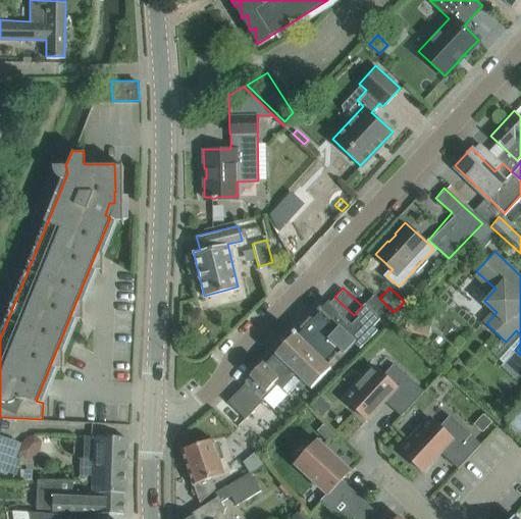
[(383,323),(394,313),(374,294),(362,306),(356,313),(359,316),(352,323),(345,316),(337,323),(345,330),(355,340),(354,342),(359,347),(377,329),(372,325),(378,318),(383,323)]
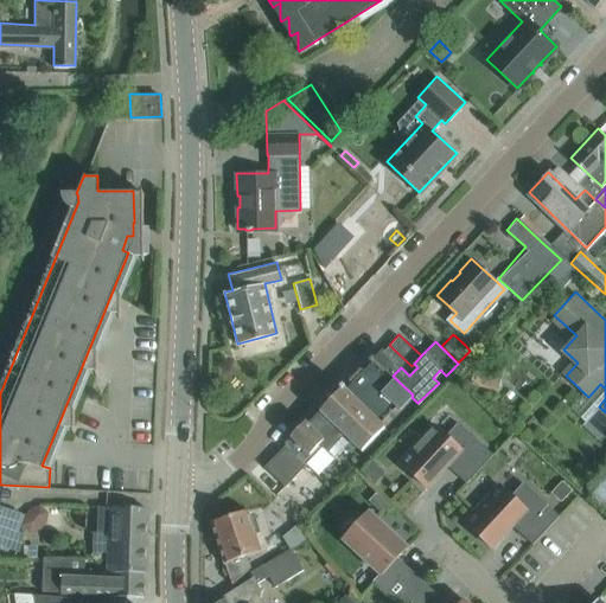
[(413,395),(401,384),(393,376),(401,367),(402,366),(400,365),(399,366),(383,351),(384,350),(382,348),(374,358),(371,355),(343,385),(342,383),(340,385),(383,425),(412,397),(413,395)]
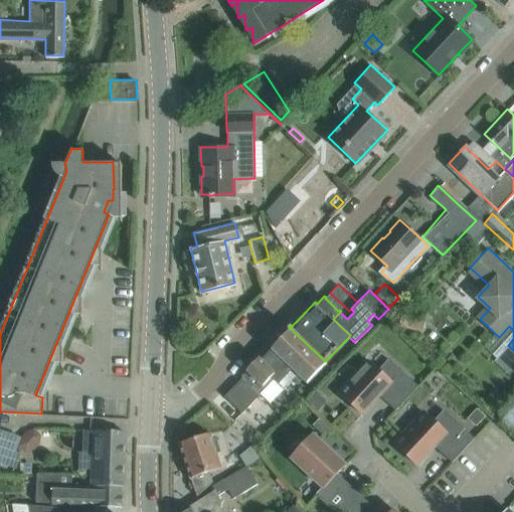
[(401,306),(397,324),(421,328),(424,310),(401,306)]
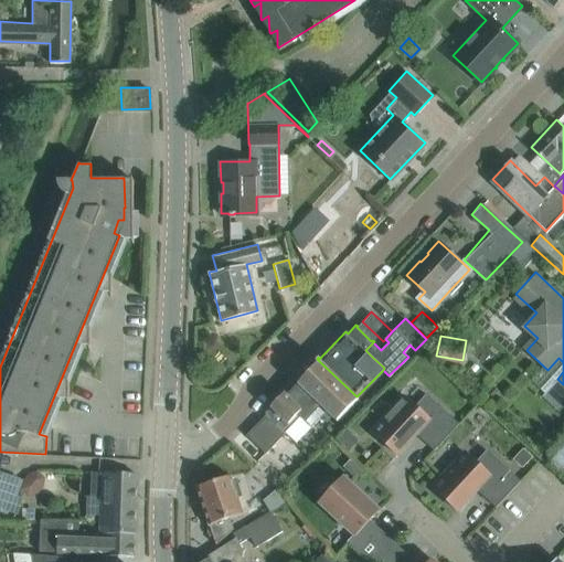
[(357,396),(317,359),(315,360),(317,361),(298,382),(326,410),(336,419),(357,396)]
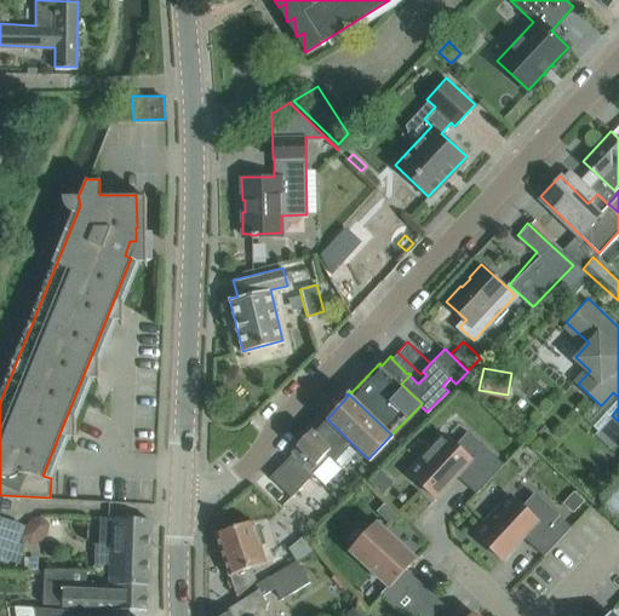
[(357,449),(327,419),(314,432),(310,429),(296,444),(325,470),(334,460),(340,466),(357,449)]
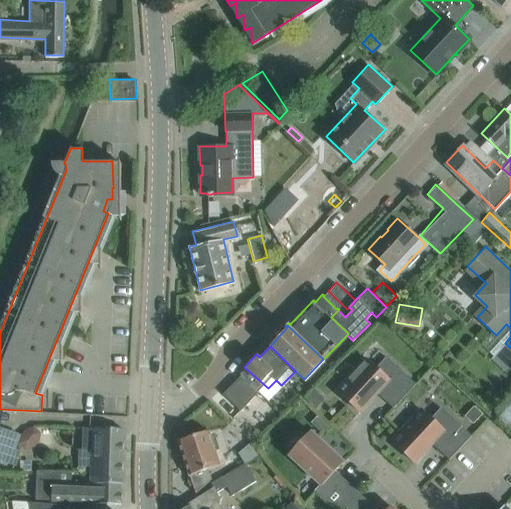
[(375,366),(366,357),(342,383),(336,389),(341,393),(358,410),(376,391),(393,406),(415,382),(386,355),(375,366)]
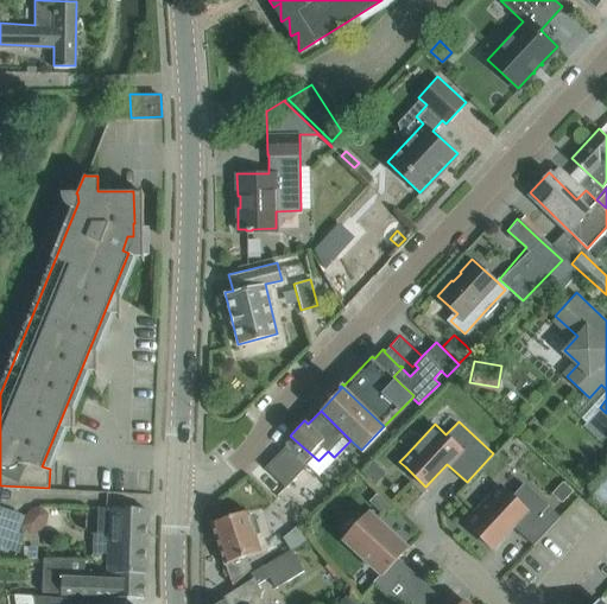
[(318,461),(290,436),(284,442),(285,444),(264,465),(285,485),(307,463),(311,469),(318,461)]
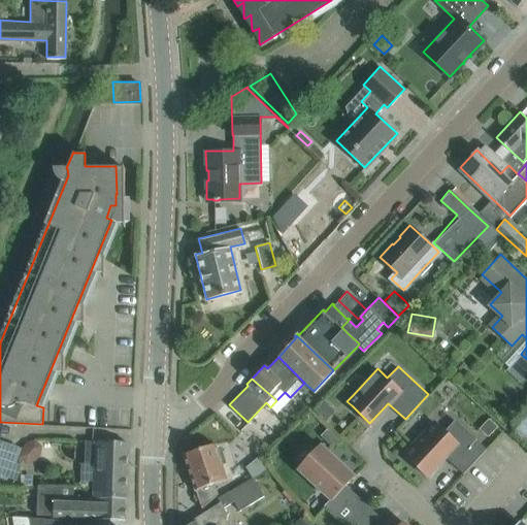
[(323,400),(314,409),(324,419),(332,408),(323,400)]
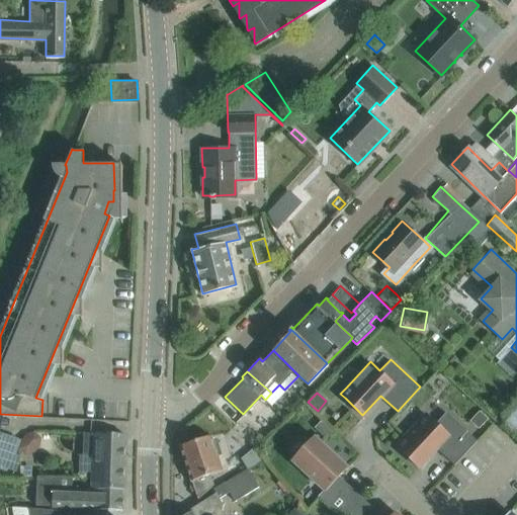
[(516,403),(502,419),(513,429),(516,423),(516,403)]
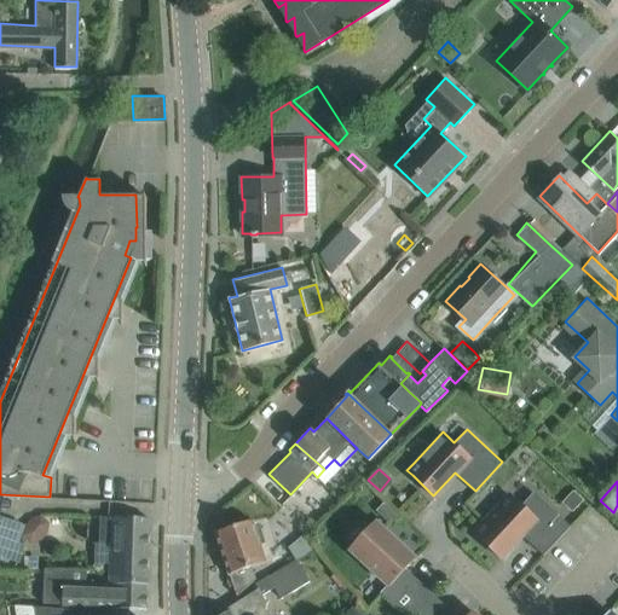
[(572,487),(561,499),(572,509),(583,497),(572,487)]
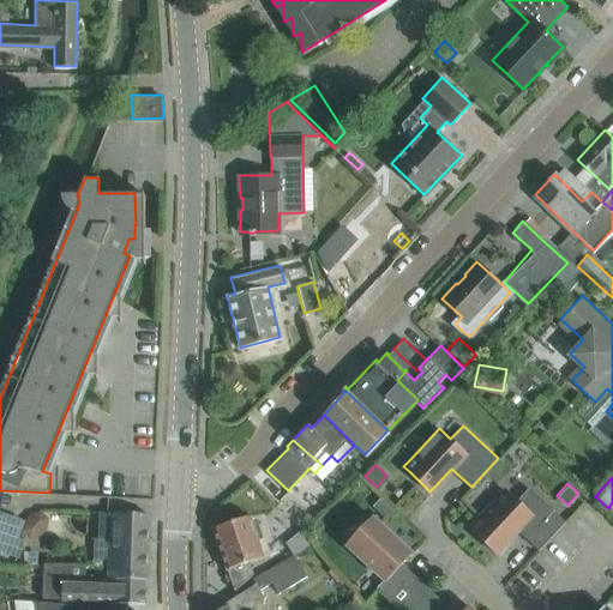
[(475,532),(474,532),(496,553),(517,529),(539,549),(565,520),(528,485),(516,499),(504,488),(476,519),(469,527),(475,532)]
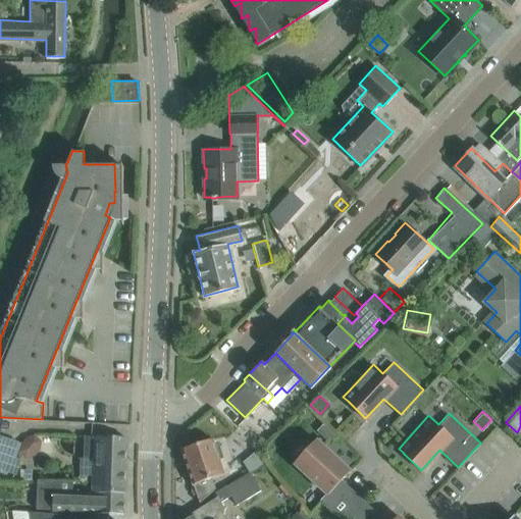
[(332,431),(323,423),(316,429),(326,438),(332,431)]
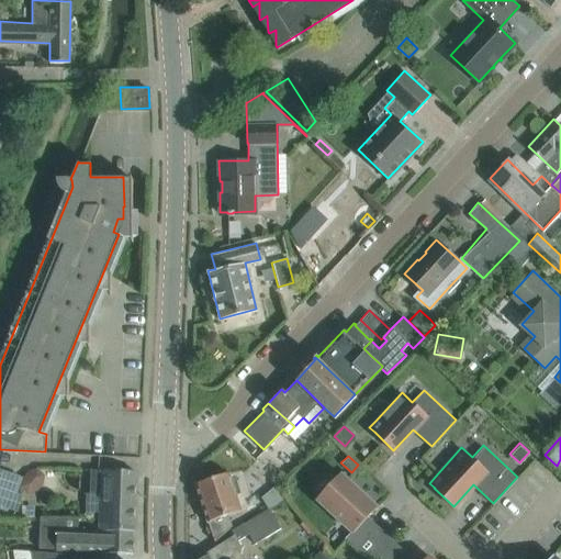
[(134,530),(136,470),(135,470),(135,469),(90,468),(89,487),(101,488),(100,527),(100,528),(134,530)]
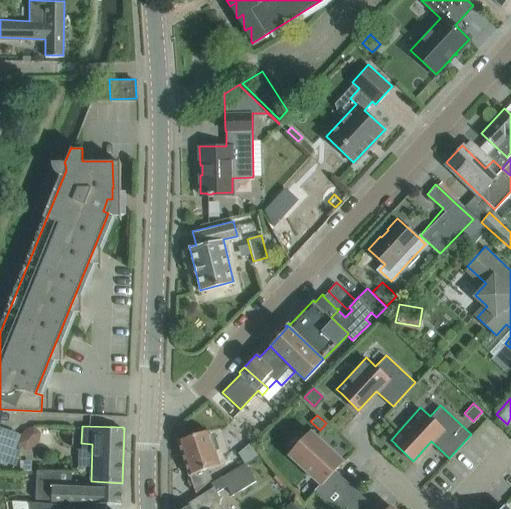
[(220,463),(208,429),(177,439),(189,475),(187,479),(189,483),(193,486),(195,491),(211,477),(208,467),(220,463)]
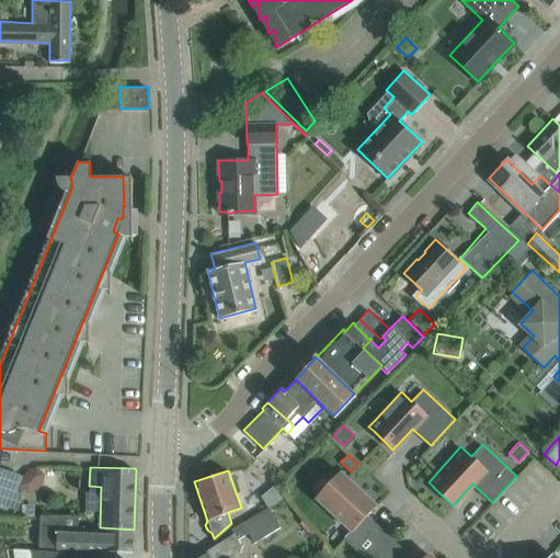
[(366,514),(375,504),(340,473),(317,497),(351,528),(344,536),(367,557),(374,557),(392,538),(366,514)]
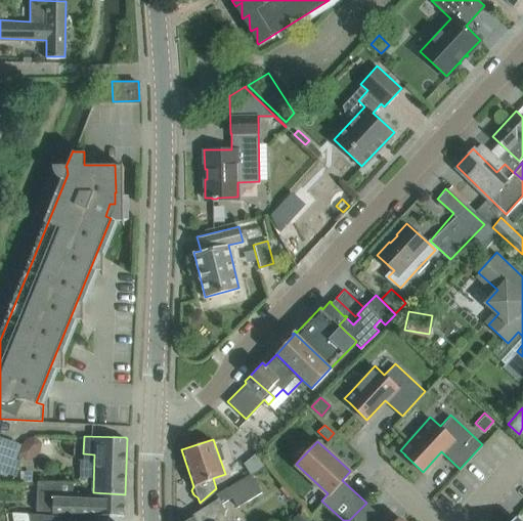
[(226,520),(224,517),(226,508),(222,503),(233,495),(240,504),(261,489),(247,467),(238,472),(242,476),(226,486),(226,485),(215,492),(217,496),(191,514),(193,516),(184,520),(226,520)]
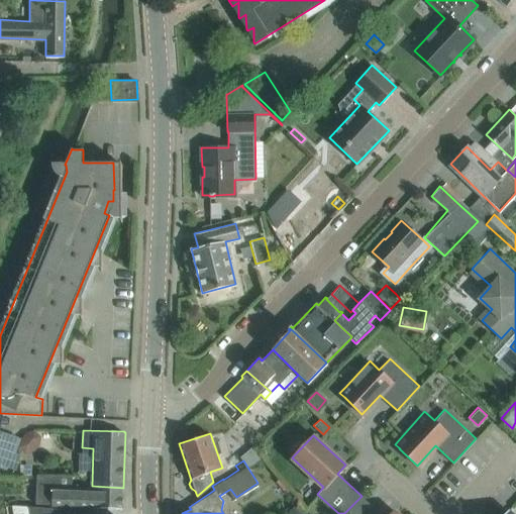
[(20,463),(20,475),(31,475),(31,463),(20,463)]
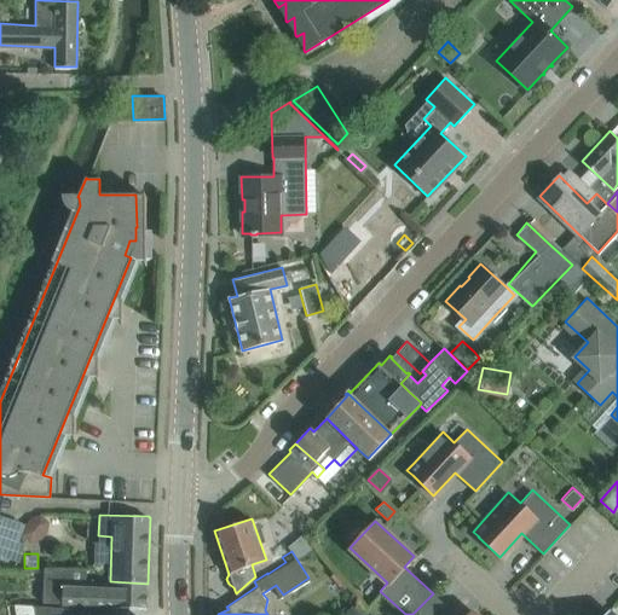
[(146,608),(148,584),(110,581),(110,580),(86,580),(86,568),(45,568),(45,599),(64,601),(63,602),(115,603),(115,607),(146,608)]
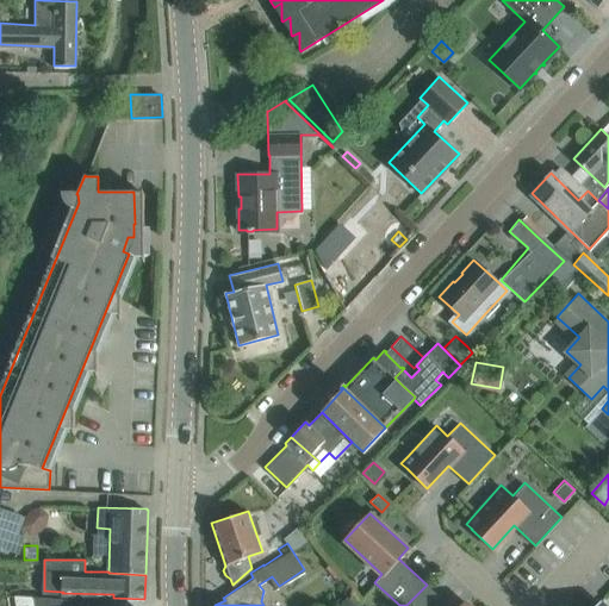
[(470,605),(465,601),(460,605),(449,605),(427,585),(406,605),(470,605)]
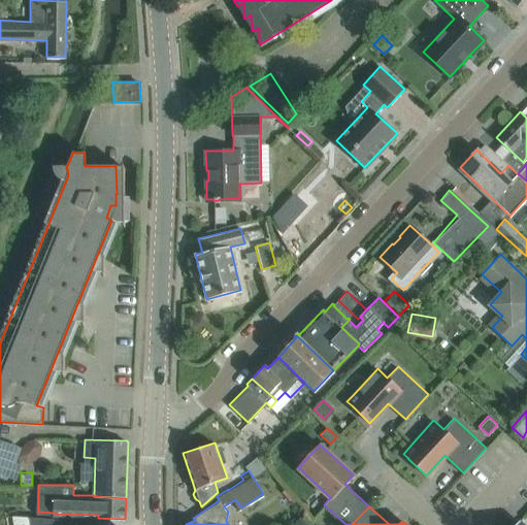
[(315,524),(305,514),(294,523),(296,524),(315,524)]
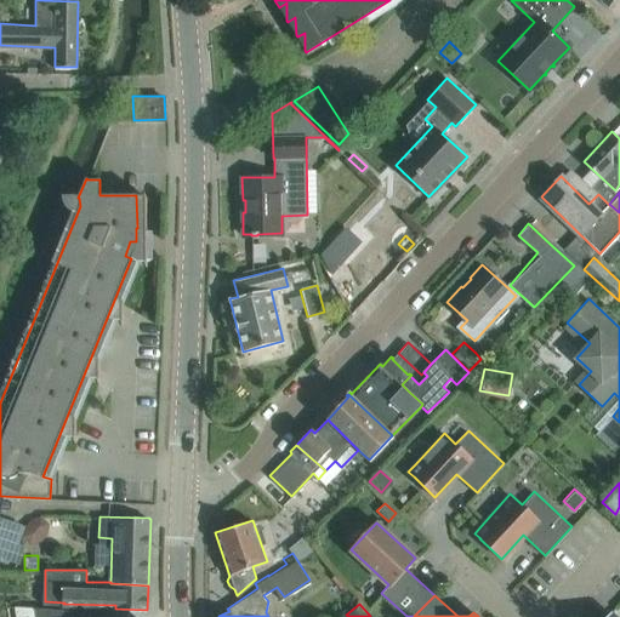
[(113,616),(113,612),(34,606),(15,605),(16,616),(113,616)]
